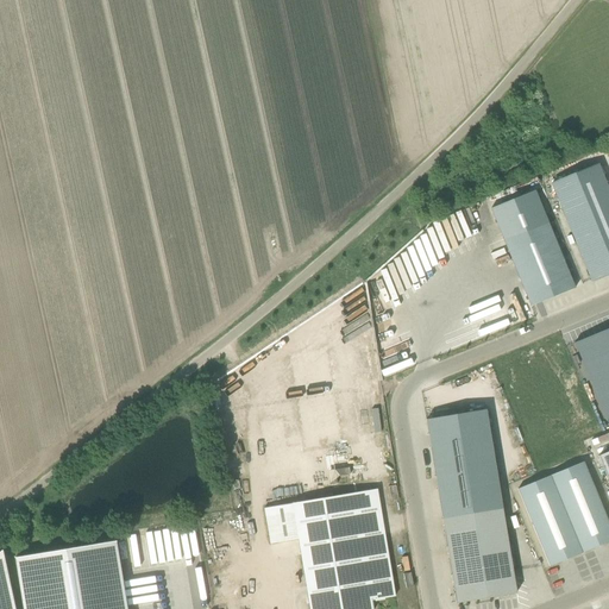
[(551,184),(590,282),(608,274),(608,193),(597,165),(551,184)]
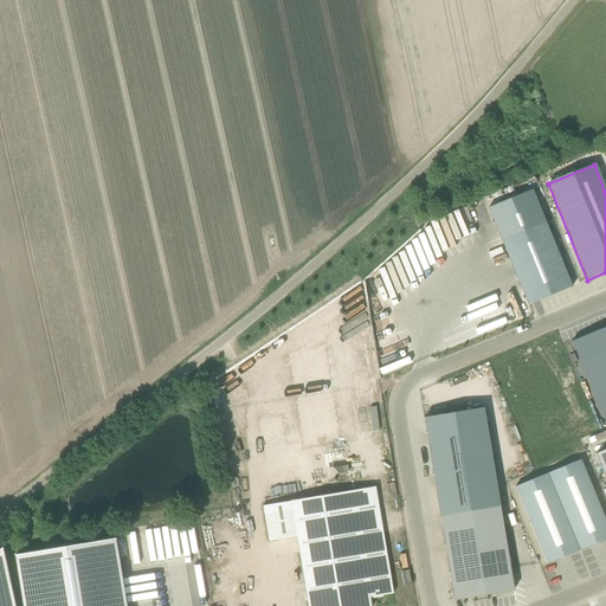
[(470,238),(459,210),(445,216),(438,218),(450,246),(470,238)]
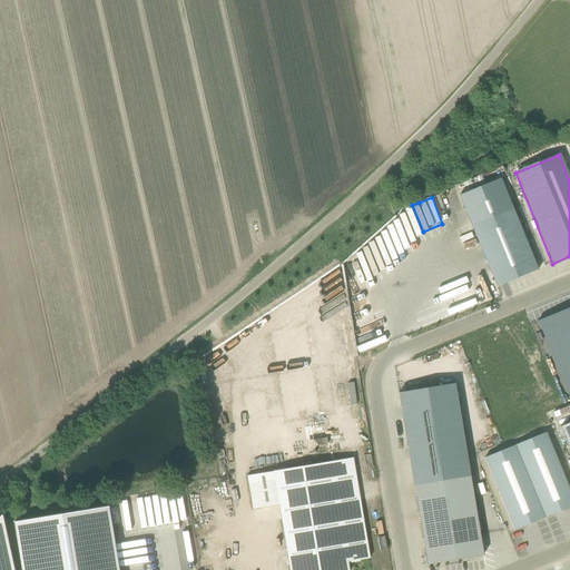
[(538,271),(513,208),(472,225),(497,287),(538,271)]
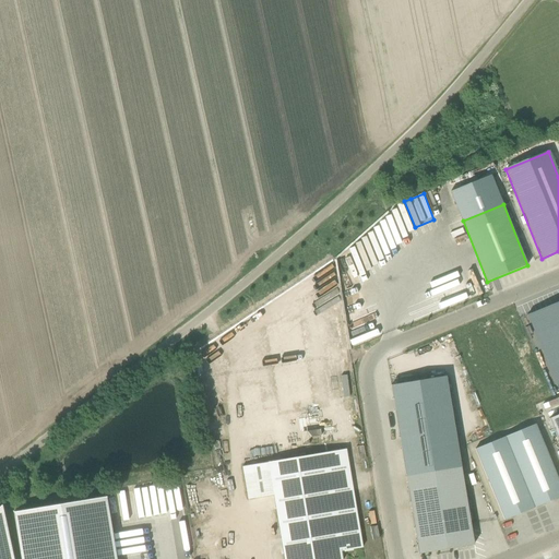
[(558,382),(558,301),(527,314),(557,384),(558,382)]
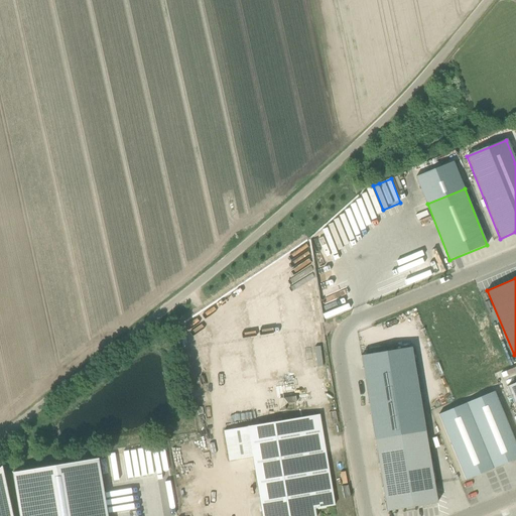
[(515,382),(506,387),(515,409),(515,382)]
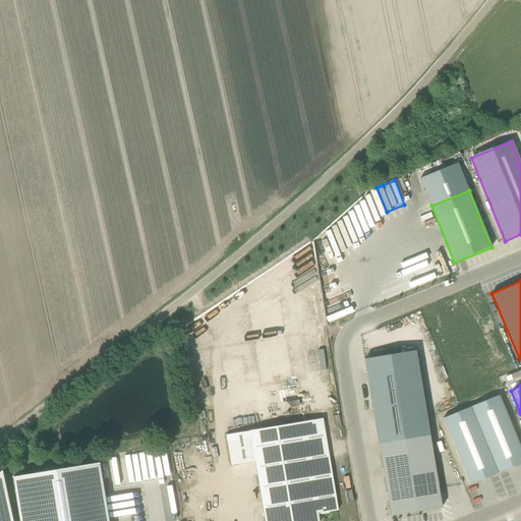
[(520,448),(499,396),(443,418),(470,484),(520,463),(520,448)]
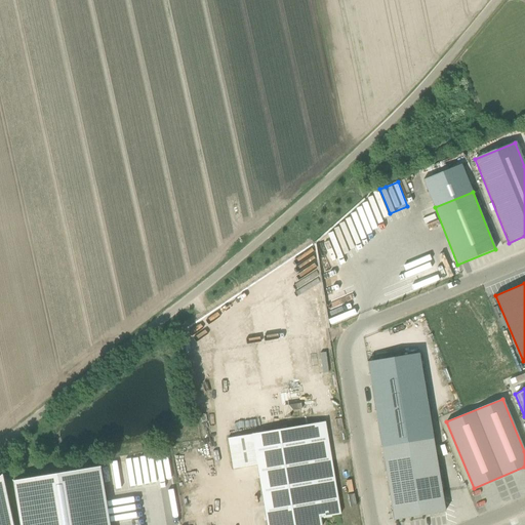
[(267,524),(321,524),(320,518),(340,515),(339,507),(346,507),(332,420),(252,435),(252,437),(242,439),(241,436),(207,441),(210,458),(245,453),(244,450),(255,449),(267,524)]
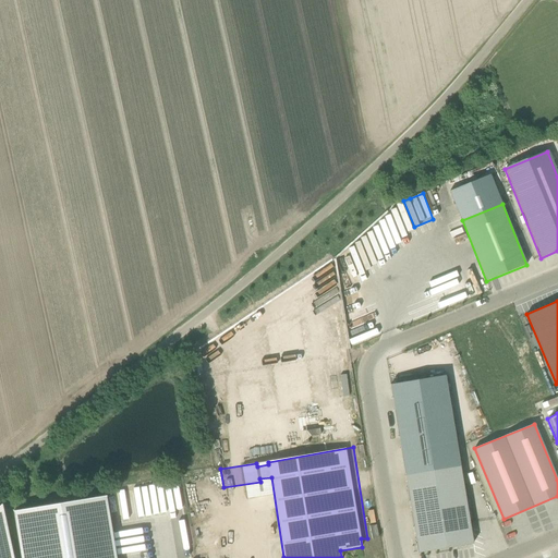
[(405,475),(419,554),(473,544),(460,465),(405,475)]
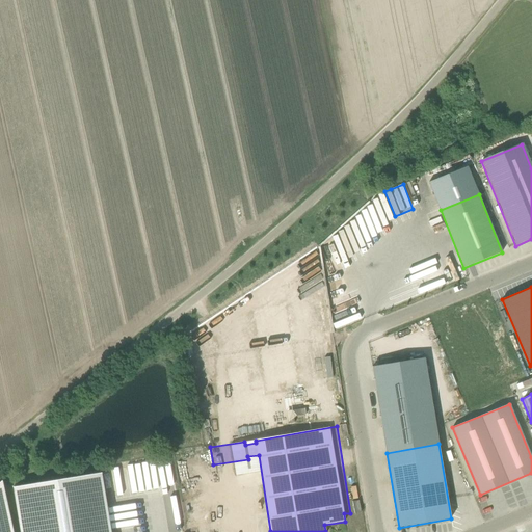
[(110,531),(102,473),(14,487),(21,531),(110,531)]
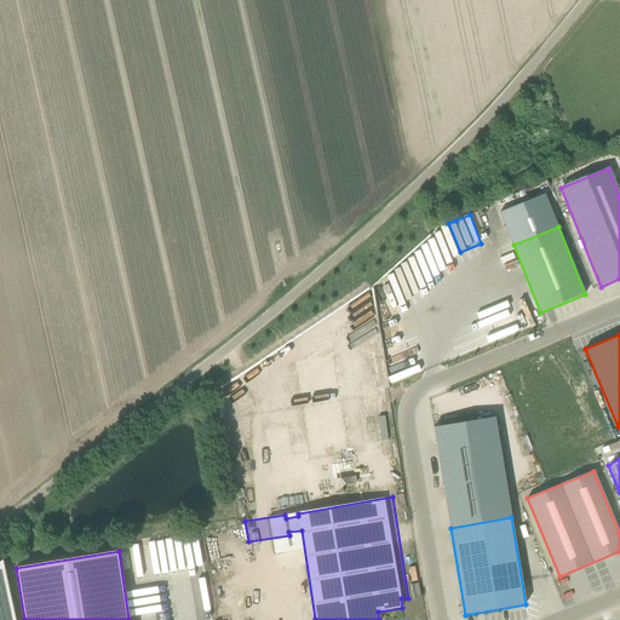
[(15,619),(3,561),(0,562),(0,619),(15,619)]
